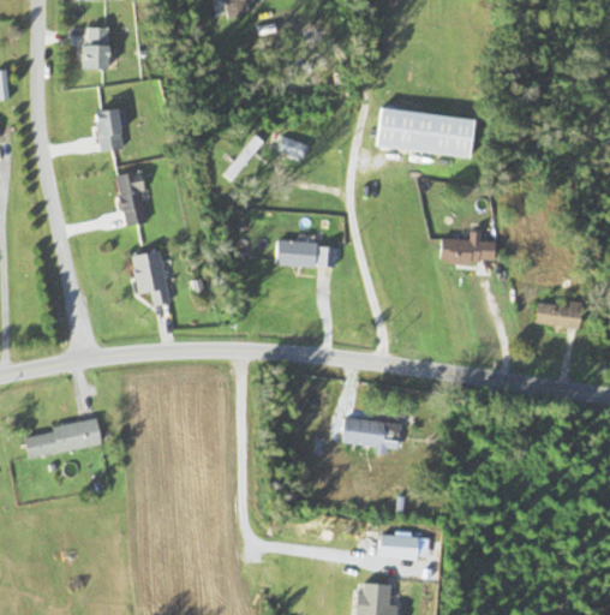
[(251,12),(247,0),(223,0),(228,17),(251,12)]
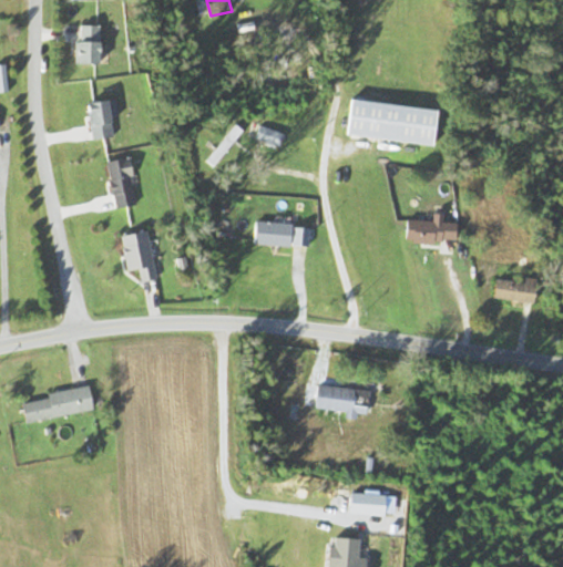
[(77,65),(99,65),(99,26),(77,26),(77,65)]
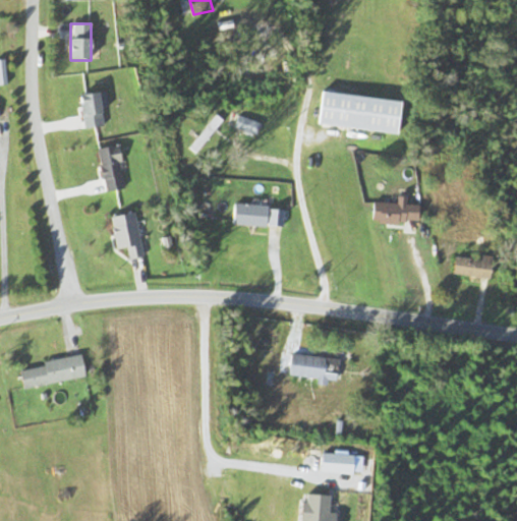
[(78,96),(84,129),(106,125),(101,92),(78,96)]
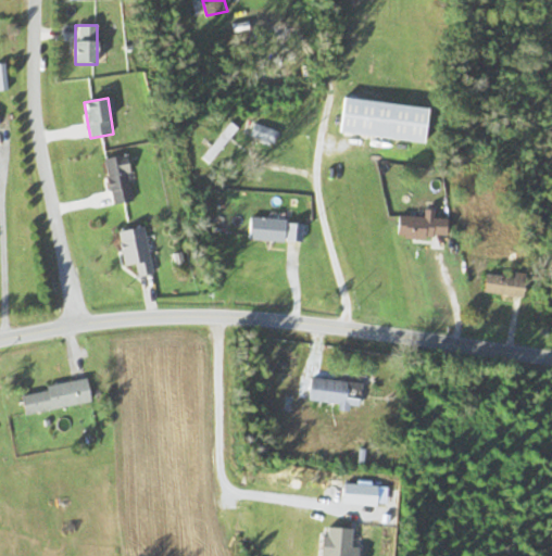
[(426,143),(430,108),(342,98),(338,134),(426,143)]
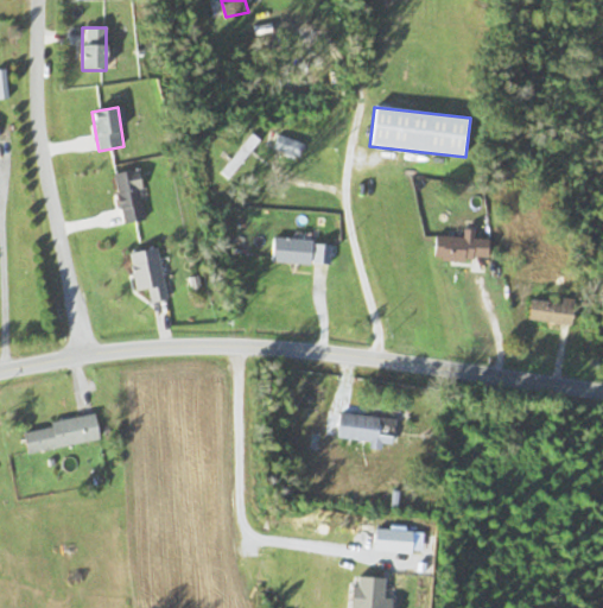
[(146,220),(140,170),(115,173),(122,223),(146,220)]
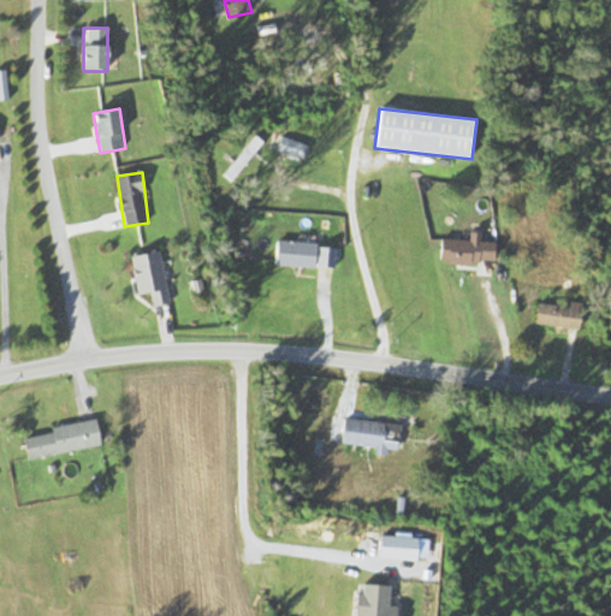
[(494,242),(482,242),(482,232),(469,232),(469,240),(440,240),(440,264),(494,265),(494,242)]
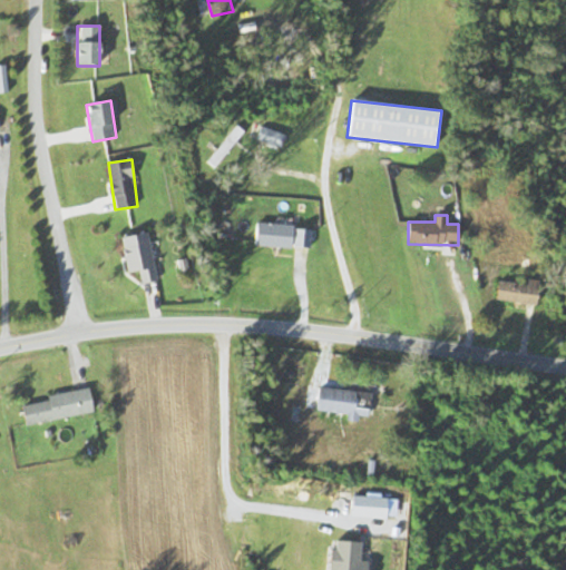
[(255,246),(312,249),(313,226),(256,223),(255,246)]
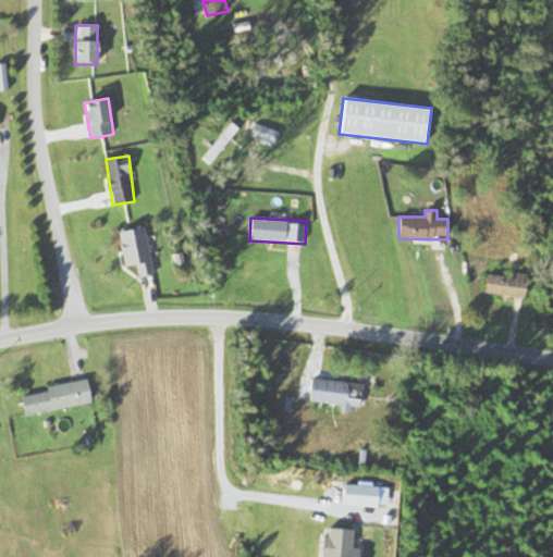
[(136,264),(138,276),(154,273),(146,227),(120,232),(125,265),(136,264)]
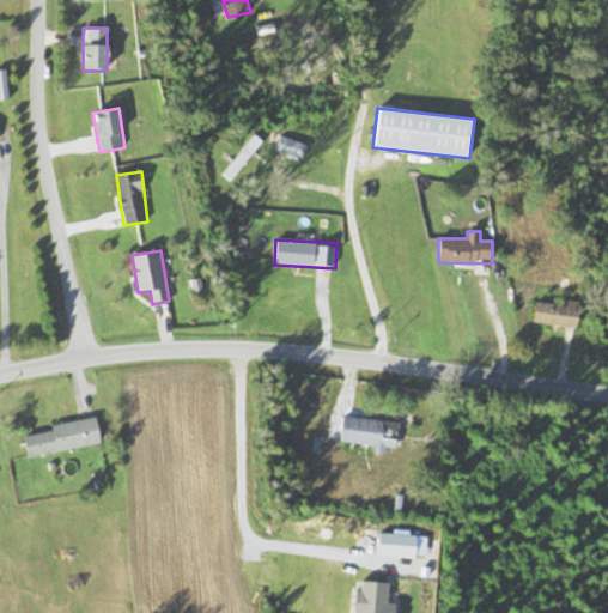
[(578,307),(535,302),(533,322),(576,328),(578,307)]
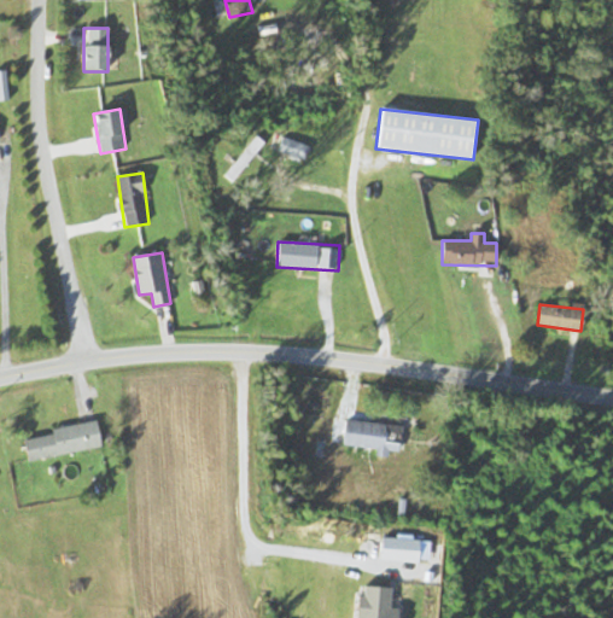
[(378,448),(378,452),(398,454),(401,424),(334,418),(332,444),(378,448)]
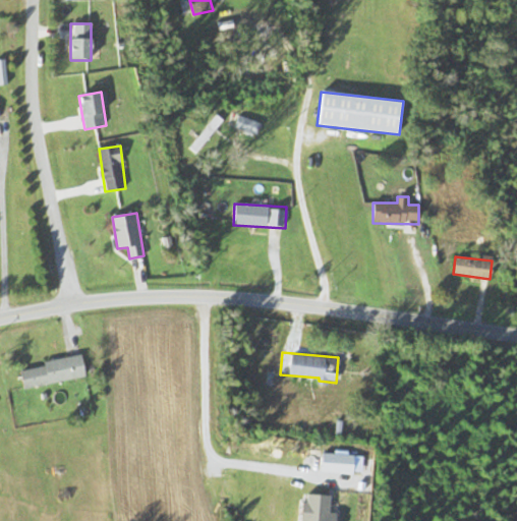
[(81,355),(44,361),(45,366),(19,370),(22,388),(85,378),(81,355)]
